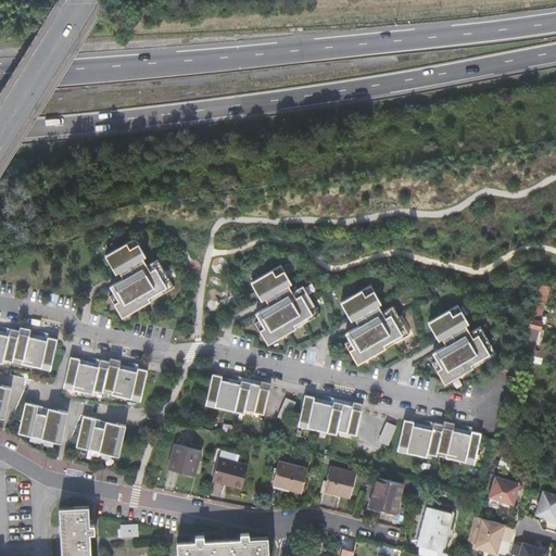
[(136,238),(105,255),(116,274),(119,272),(124,278),(110,286),(114,293),(110,295),(123,317),(175,288),(158,258),(148,265),(143,258),(147,256),(136,238)]
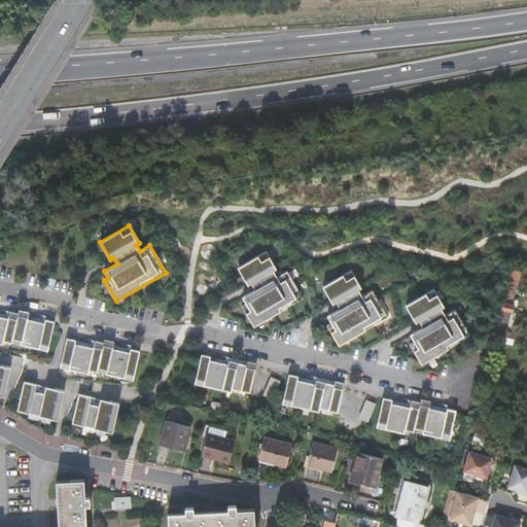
[(304,297),(287,270),(278,276),(274,270),(277,268),(267,250),(238,268),(248,285),(251,283),(255,289),(243,296),(246,304),(242,306),(254,326),(304,297)]
